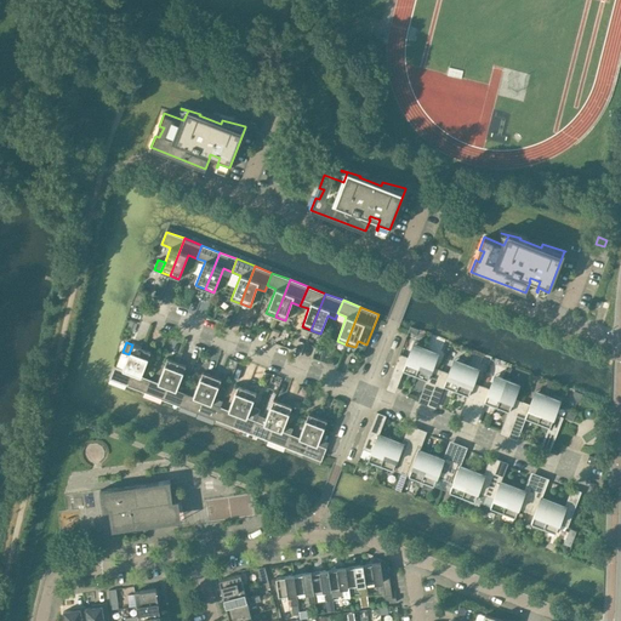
[(404,370),(415,375),(426,348),(414,343),(408,357),(399,354),(391,376),(400,380),(404,370)]
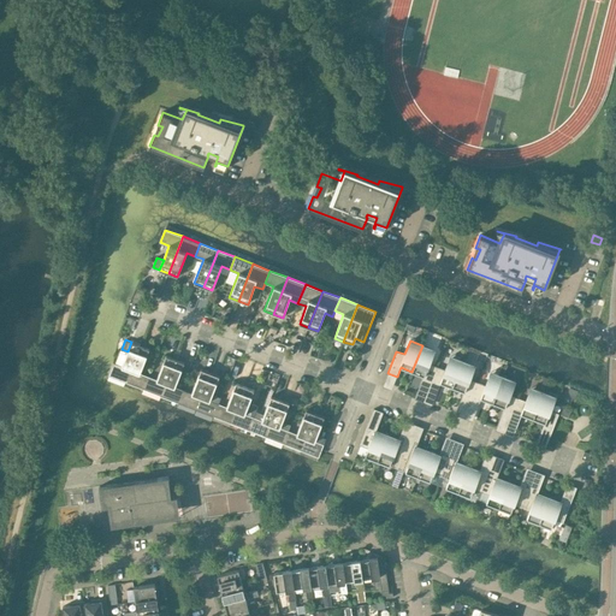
[(108,375),(126,383),(140,345),(131,342),(128,351),(122,366),(113,362),(108,375)]
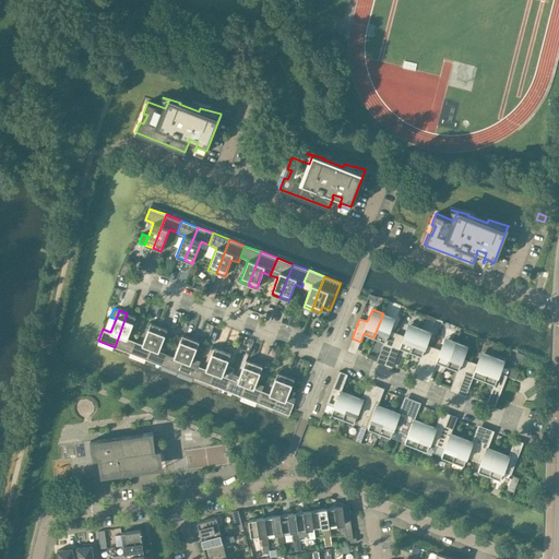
[(115,347),(130,353),(134,342),(127,339),(135,317),(127,313),(115,347)]
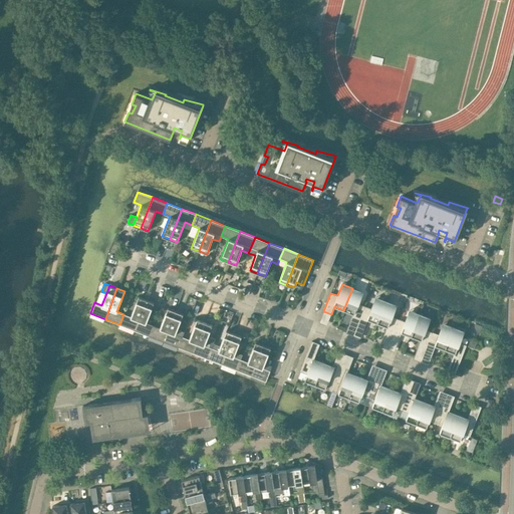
[(350,321),(357,324),(364,306),(358,303),(362,292),(352,288),(343,310),(353,313),(350,321)]
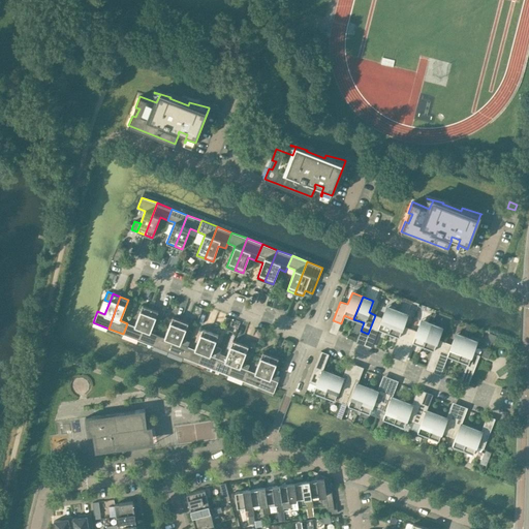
[(123,334),(138,340),(151,308),(143,305),(134,325),(127,323),(123,334)]
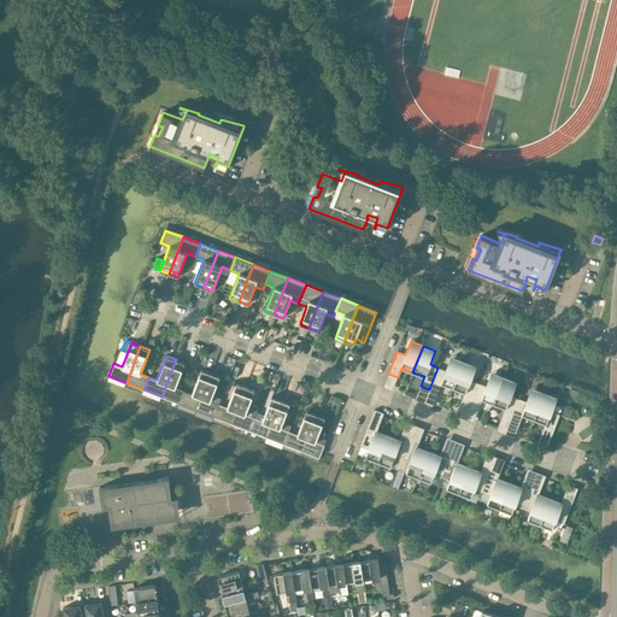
[(441,383),(453,388),(463,362),(451,357),(446,370),(438,368),(429,389),(438,393),(441,383)]
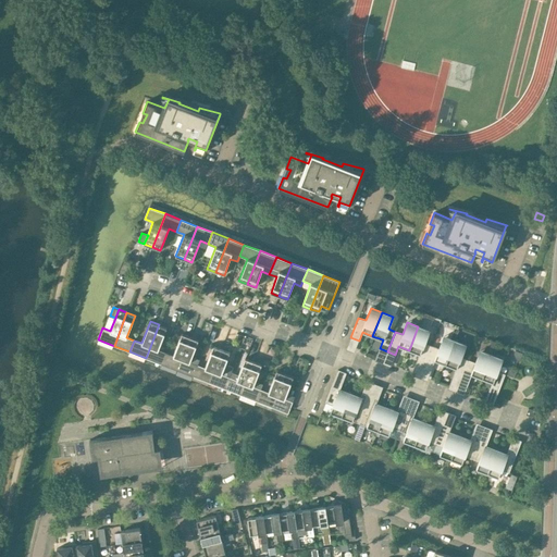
[(146,358),(161,364),(165,353),(158,349),(166,327),(159,324),(146,358)]
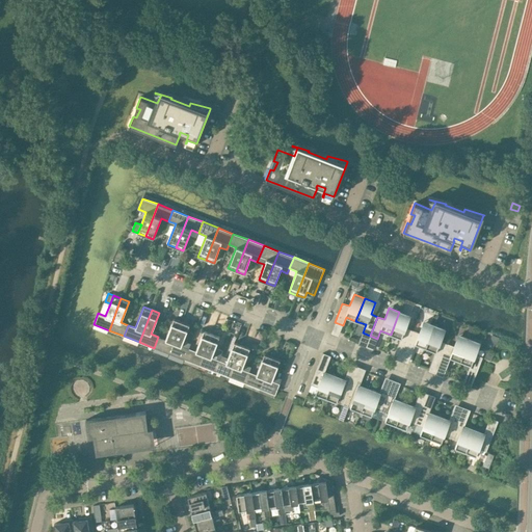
[(397,346),(405,349),(413,330),(405,327),(410,316),(399,312),(391,335),(400,338),(397,346)]
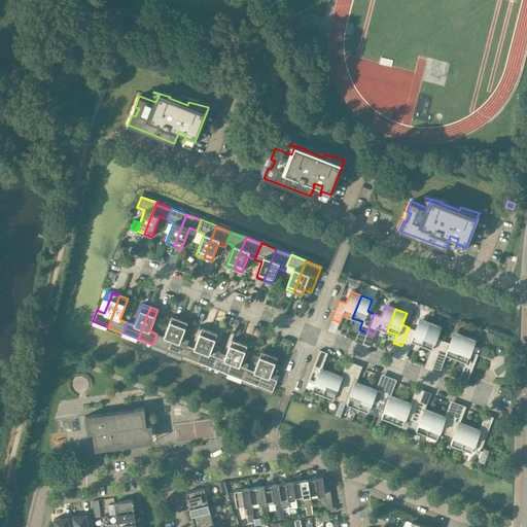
[(152,345),(168,350),(180,319),(172,316),(164,337),(156,334),(152,345)]
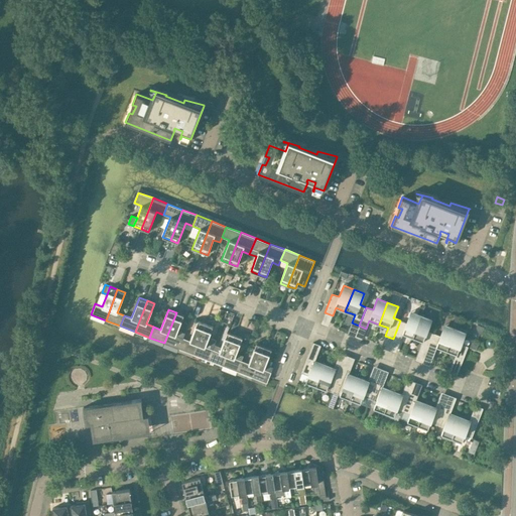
[(403,334),(412,338),(421,315),(411,311),(406,323),(400,320),(393,339),(400,342),(403,334)]
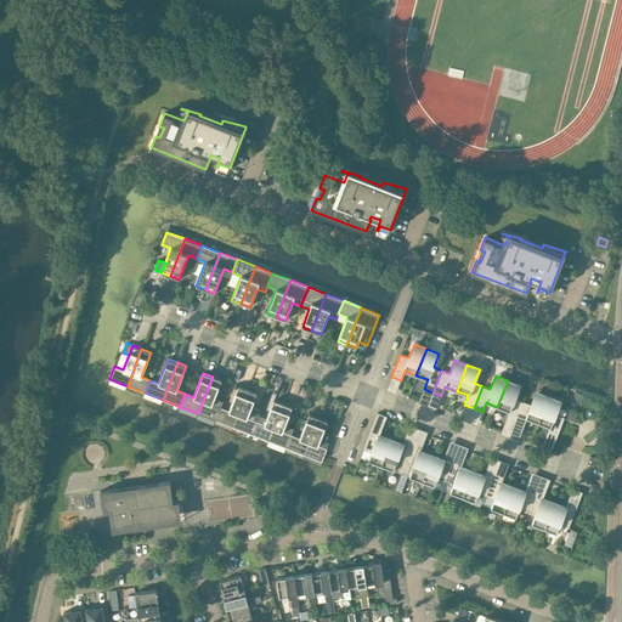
[(215,420),(220,407),(222,401),(214,399),(221,380),(213,377),(198,413),(215,420)]
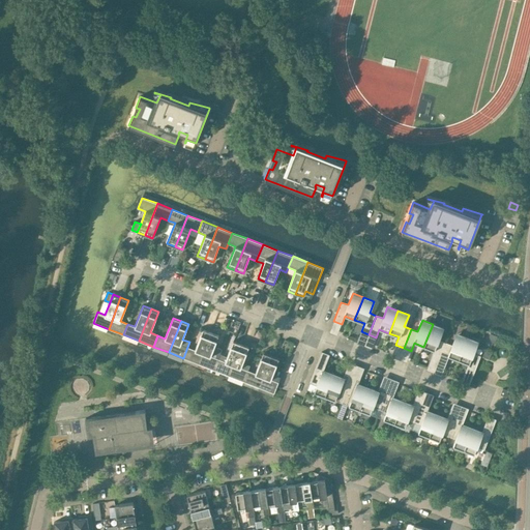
[(431,358),(438,361),(445,343),(439,340),(443,328),(433,324),(423,347),(434,350),(431,358)]
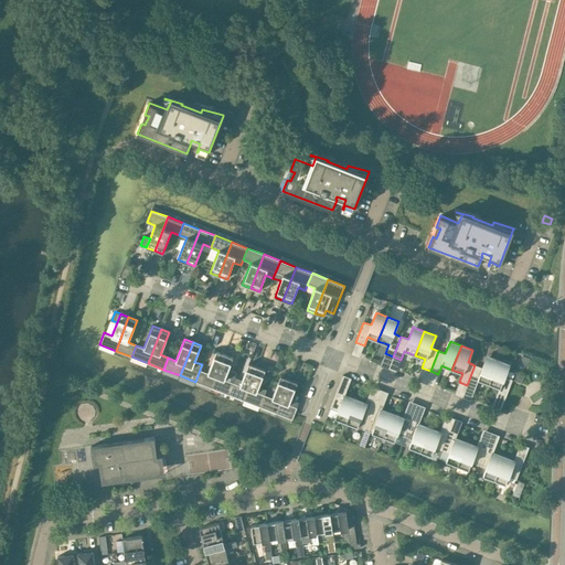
[(195,382),(212,388),(225,354),(216,351),(208,373),(200,370),(195,382)]
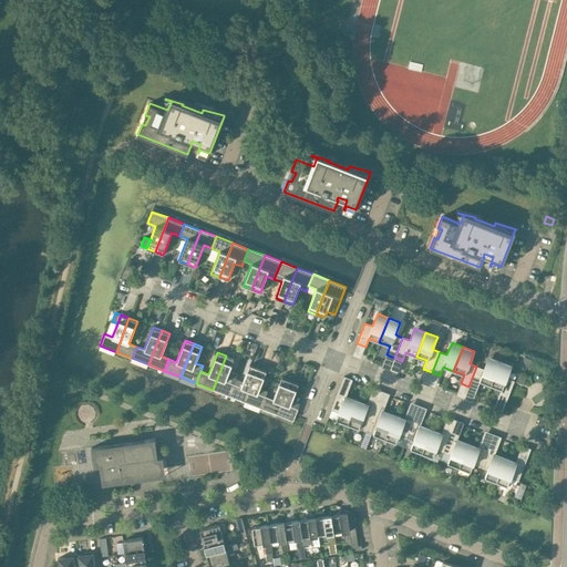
[(226,356),(213,390),(228,395),(236,378),(237,373),(229,370),(234,359),(226,356)]
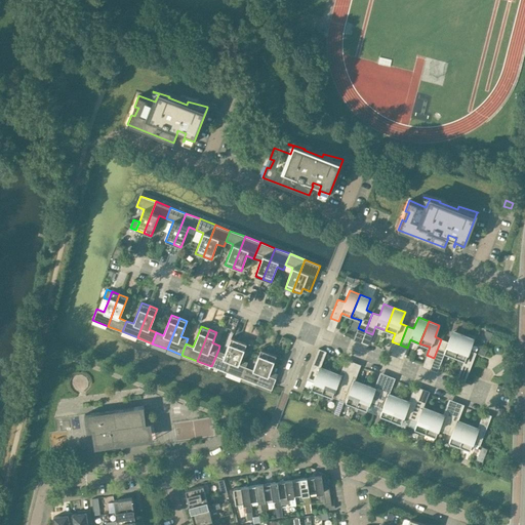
[(445,353),(454,357),(463,334),(452,330),(448,341),(441,339),(434,358),(442,361),(445,353)]
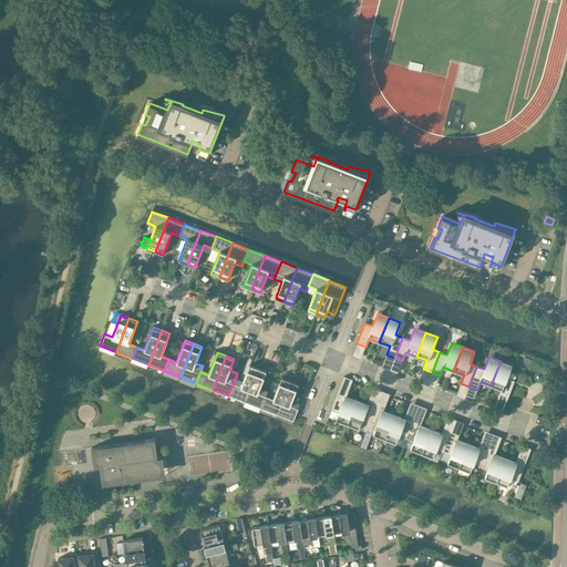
[(498,398),(506,401),(514,381),(506,378),(512,366),(501,361),(491,385),(502,389),(498,398)]
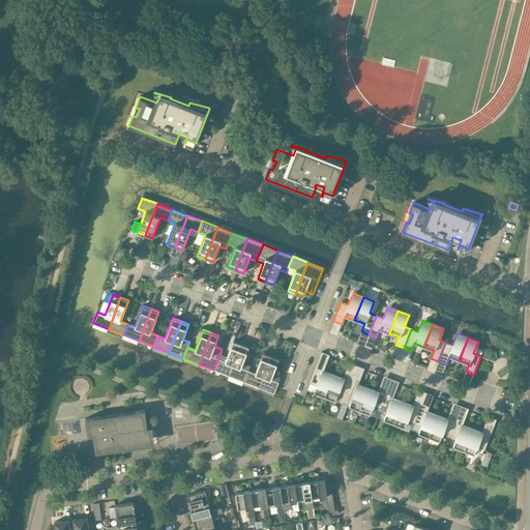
[(213,370),(229,376),(241,344),(233,341),(227,356),(221,353),(213,370)]
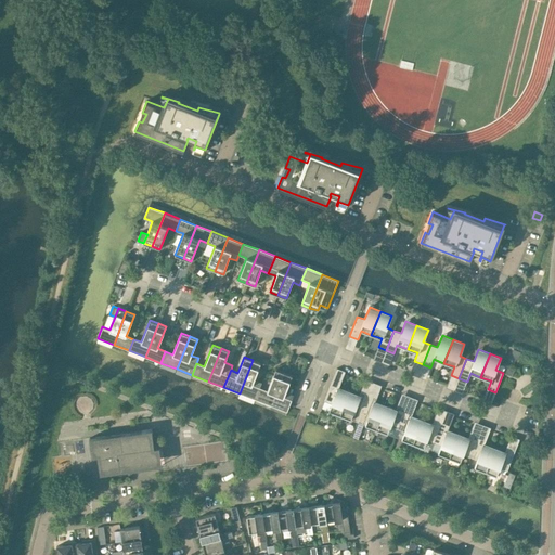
[(256,399),(260,388),(262,383),(255,379),(260,363),(253,360),(240,394),(256,399)]
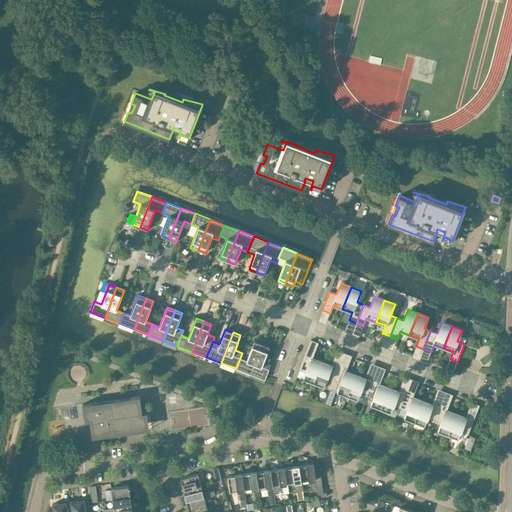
[(236,368),(250,374),(262,343),(254,341),(247,361),(240,358),(236,368)]
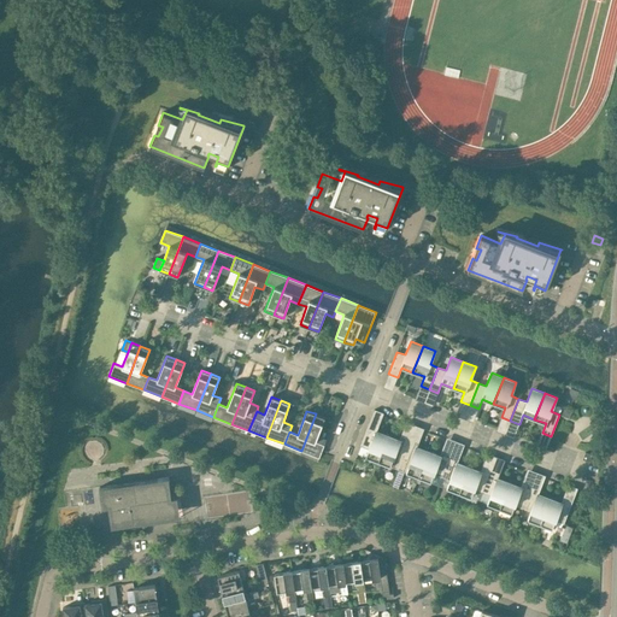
[(316,413),(301,451),(319,458),(327,439),(318,435),(325,417),(316,413)]
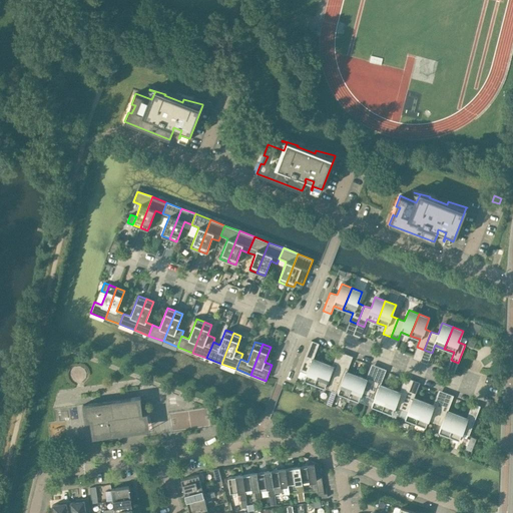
[(307,352),(300,370),(307,373),(304,380),(315,384),(323,362),(313,359),(315,355),(307,352)]
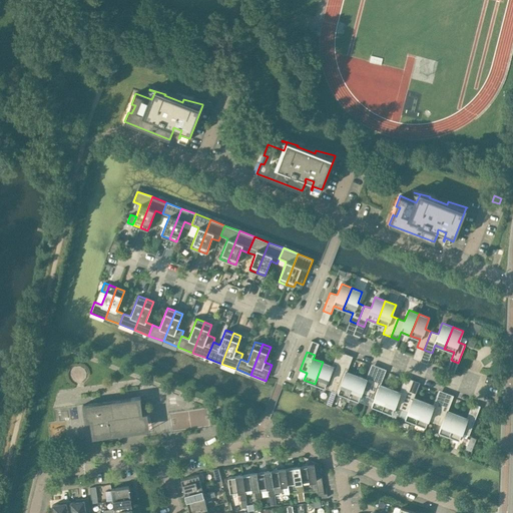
[(323,362),(315,384),(331,391),(334,383),(341,365),(334,362),(332,366),(323,362)]
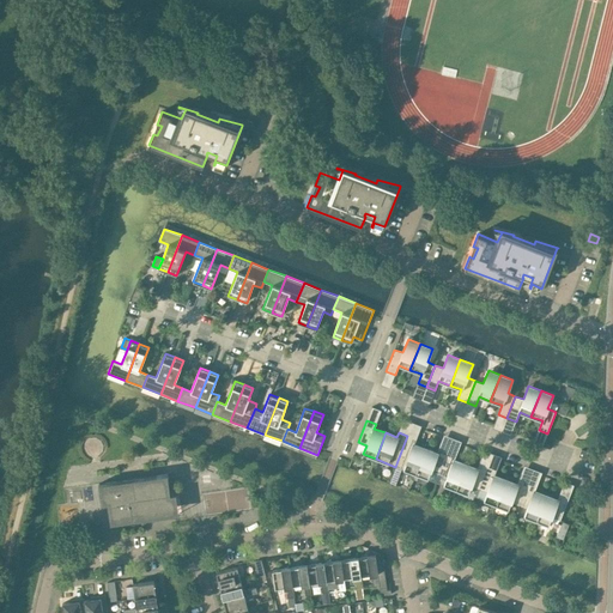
[(399,457),(395,467),(404,469),(416,474),(426,448),(414,444),(416,439),(407,436),(399,457)]
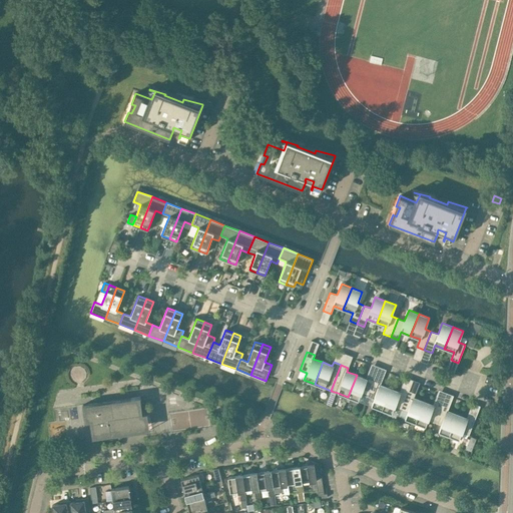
[(357,375),(348,397),(358,401),(361,394),(368,396),(375,378),(368,375),(366,379),(357,375)]
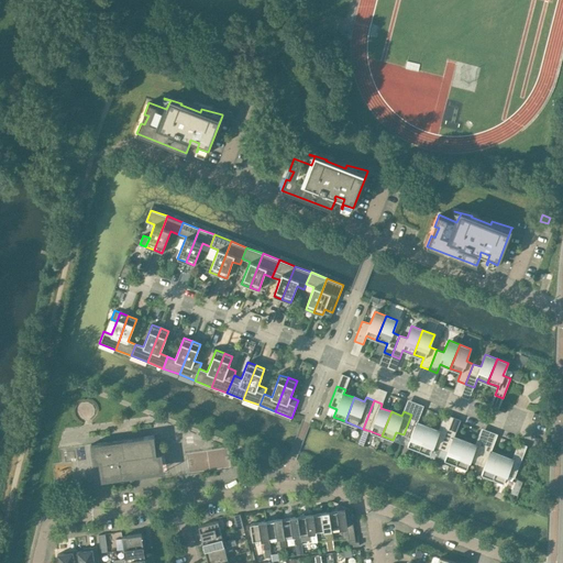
[(411,415),(404,434),(410,438),(408,445),(419,450),(428,426),(418,422),(419,418),(411,415)]
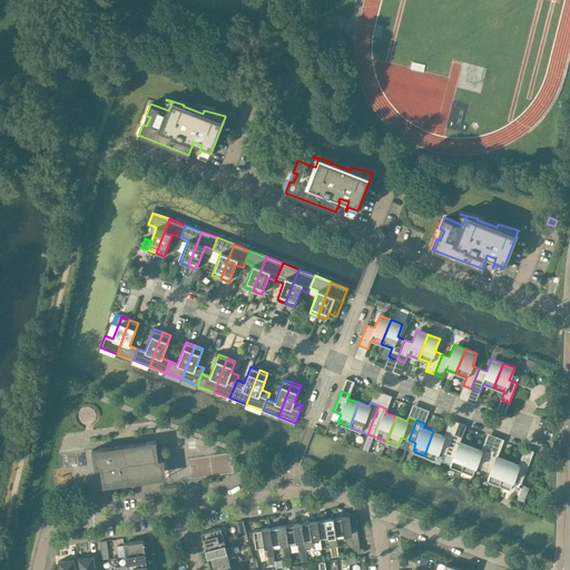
[(433,431),(424,455),(435,460),(439,452),(445,454),(453,434),(445,431),(444,435),(433,431)]
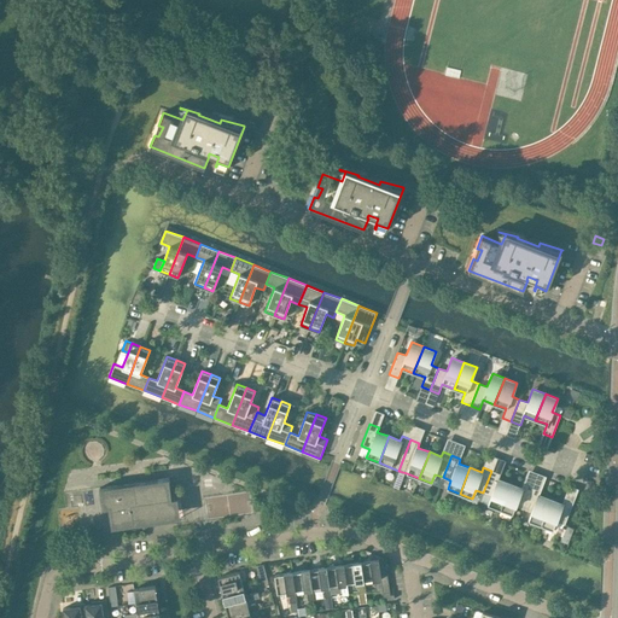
[(491,471),(483,493),(491,496),(488,505),(500,509),(511,483),(499,479),(501,474),(491,471)]
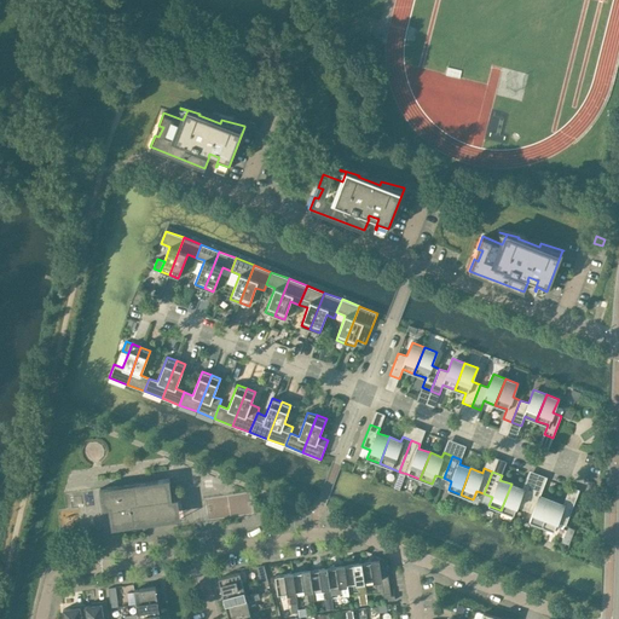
[(109,509),(111,528),(158,522),(155,502),(173,499),(169,479),(100,489),(103,509),(109,509)]
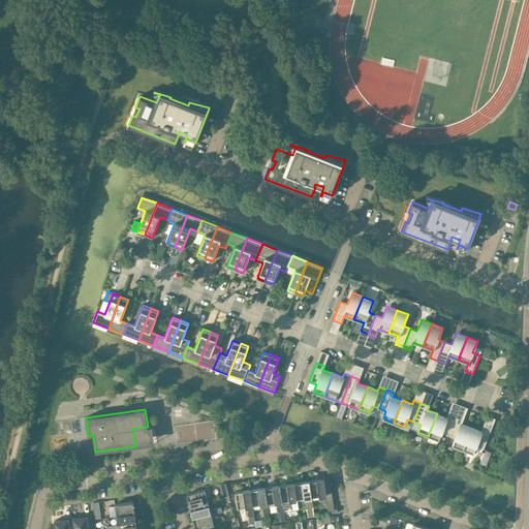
[(437,413),(428,436),(438,440),(441,433),(448,435),(456,416),(448,413),(446,417),(437,413)]
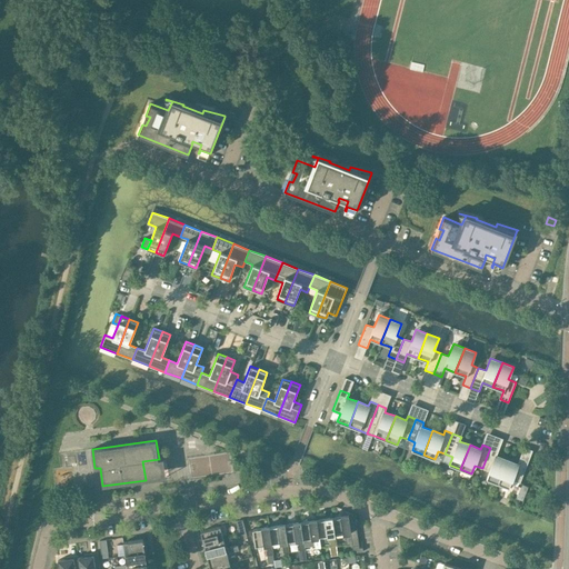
[(490,448),(482,468),(489,471),(487,479),(498,483),(507,459),(497,456),(498,451),(490,448)]
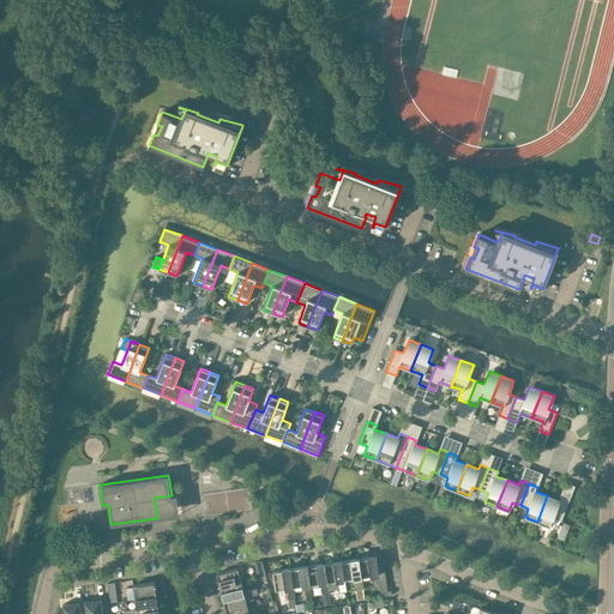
[(547,495),(537,522),(549,527),(553,518),(561,521),(570,499),(560,495),(559,500),(547,495)]
